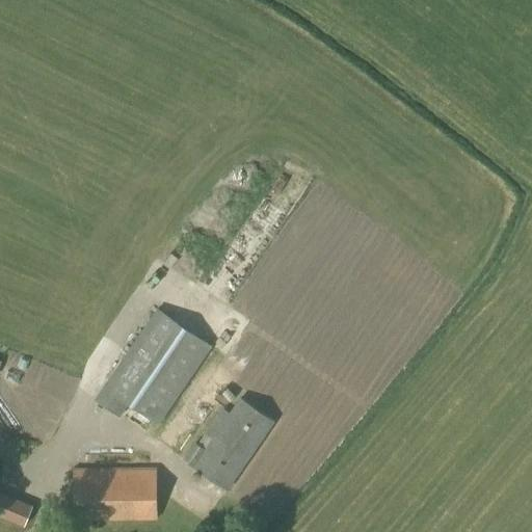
[(159,425),(212,346),(156,309),(95,401),(118,418),(128,404),(159,425)]
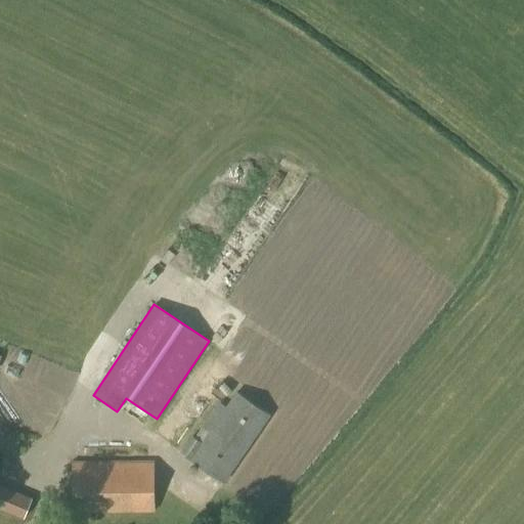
[(203,380),(183,407),(198,418),(216,391),(203,380)]
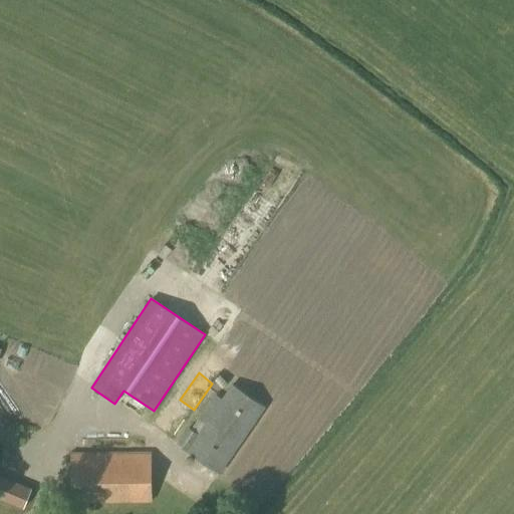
[(266,408),(231,384),(222,399),(214,394),(190,429),(188,428),(176,445),(186,452),(219,475),(266,408)]
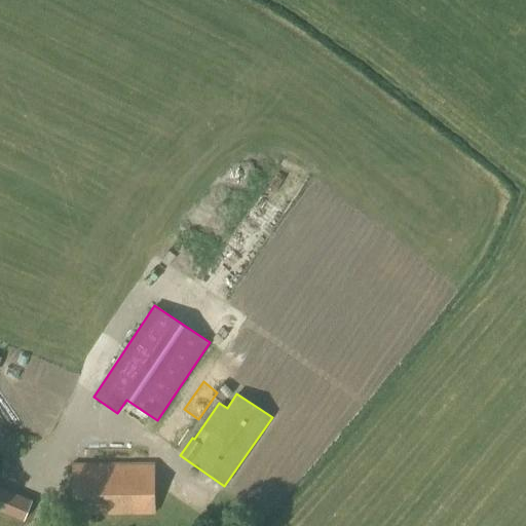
[(73,515),(155,514),(154,463),(72,464),(73,515)]
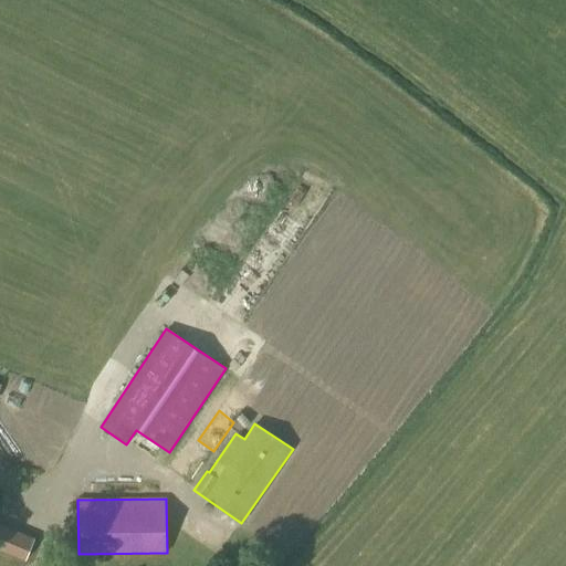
[(0,549),(9,530),(0,525),(0,549)]
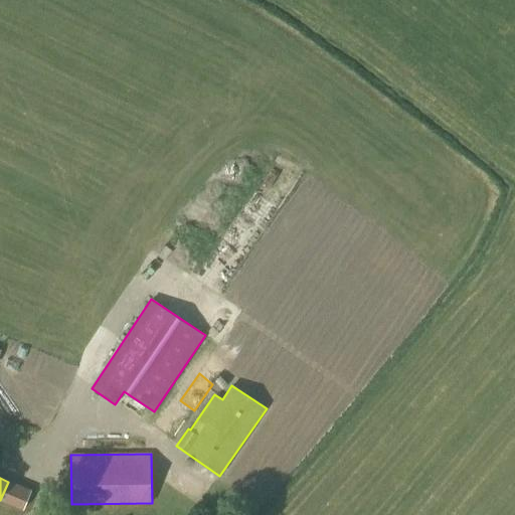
All buildings are outlined.
